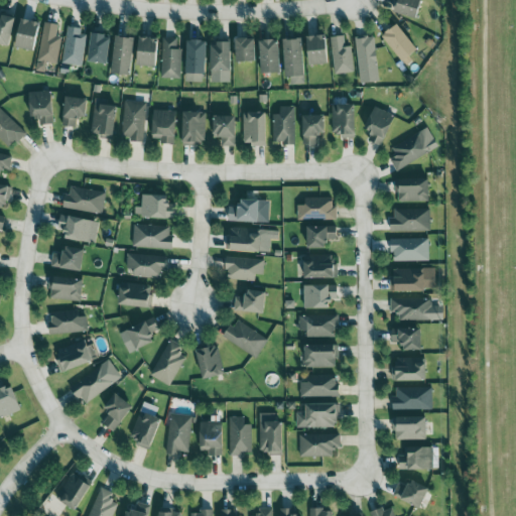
[(421,0),(397,0),(395,13),(418,18),(421,0)]
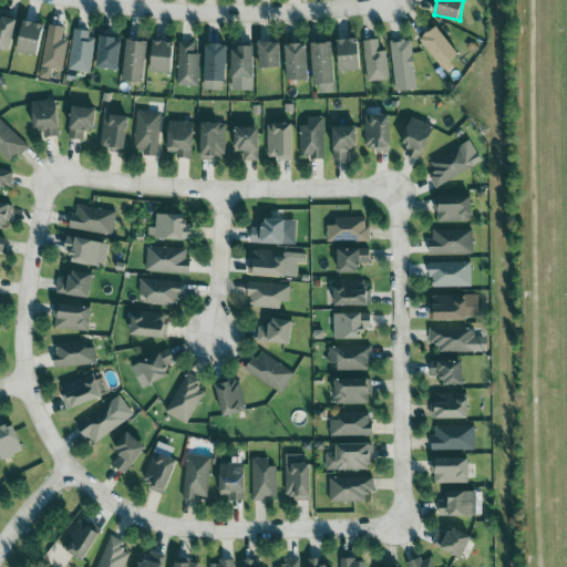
[(17,21),(0,17),(0,49),(10,51),(17,21)]
